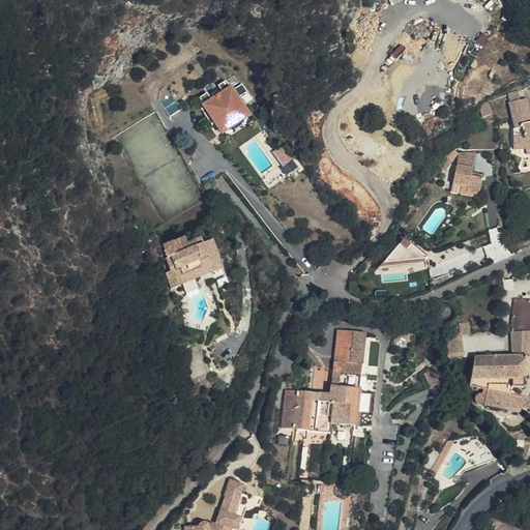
[(208,112),(204,115),(211,125),(215,123),(223,133),(248,115),(242,106),(245,104),(240,97),(248,92),(242,84),(232,90),(226,81),(218,85),(223,93),(212,100),(206,93),(200,98),(206,108),(208,112)]
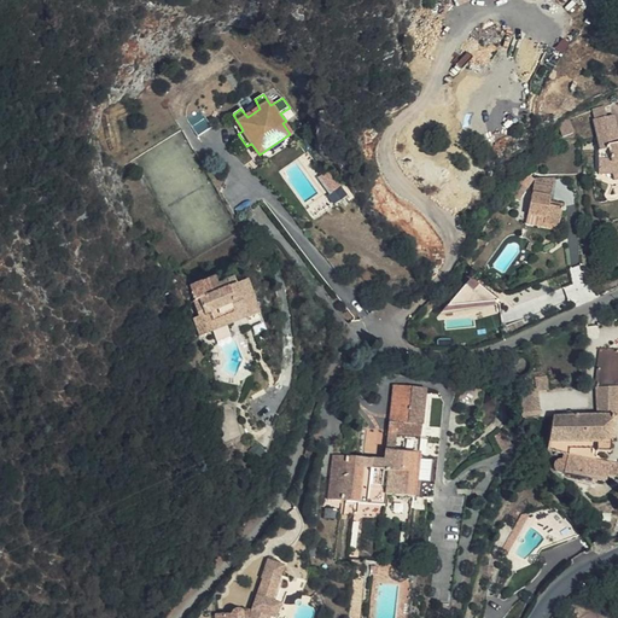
[(611,105),(594,106),(594,116),(612,115),(611,105)]
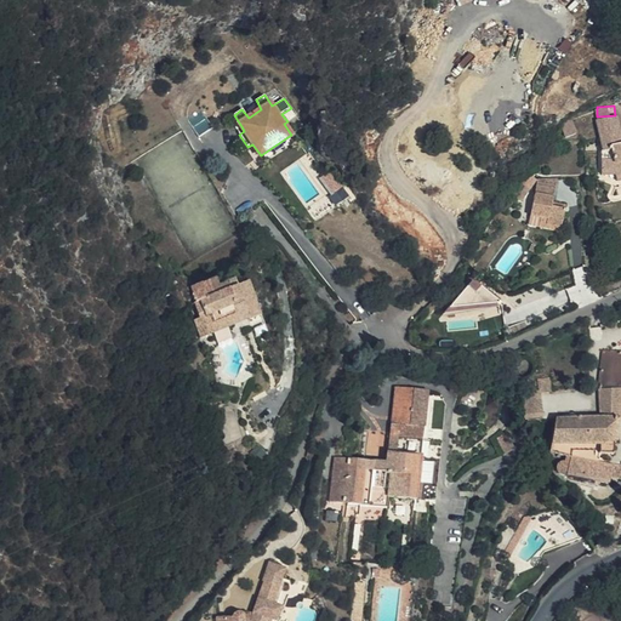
[(199,138),(214,129),(203,112),(188,121),(199,138)]
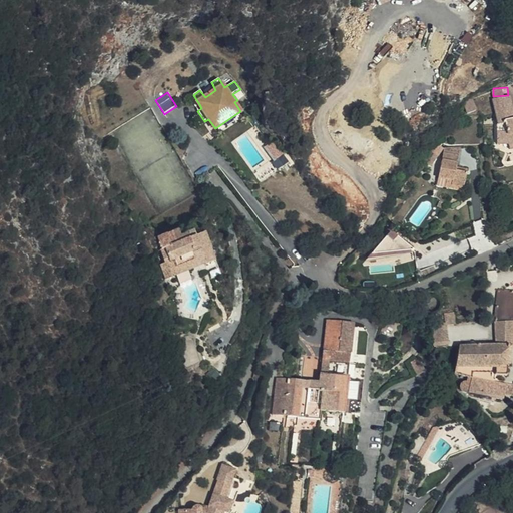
[(490,124),(491,138),(498,138),(499,143),(512,137),(512,106),(507,108),(501,95),(486,102),(494,123),(490,124)]
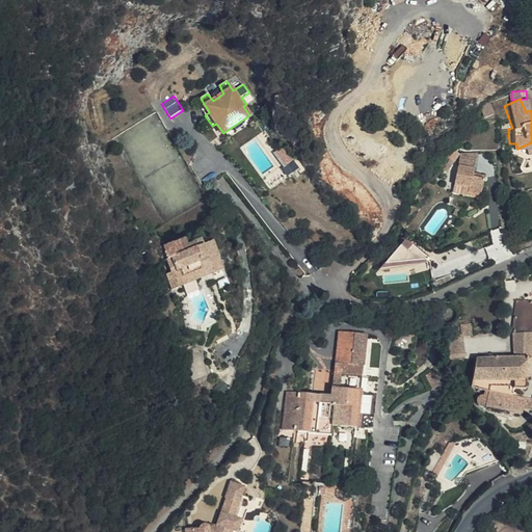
[(531,142),(517,149),(521,159),(531,155),(531,142)]
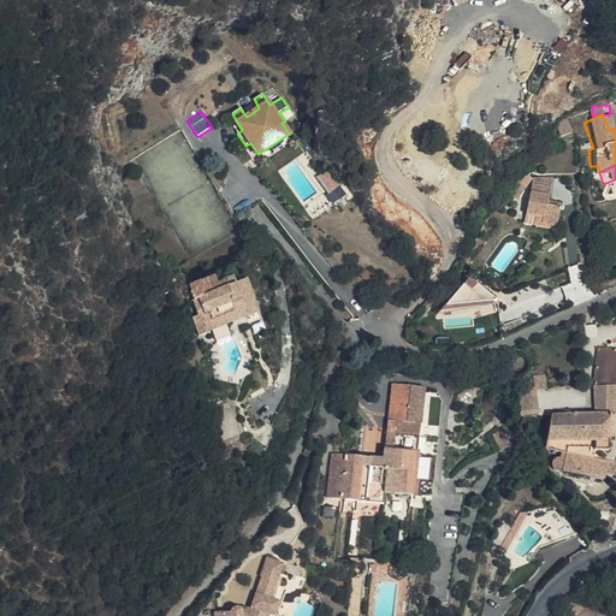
[(519,177),(507,190),(508,191),(514,195),(529,173),(523,170),(522,172),(519,177)]
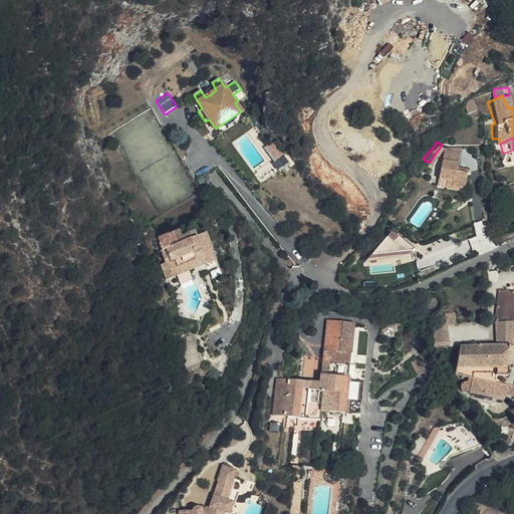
[(458,149),(443,146),(440,158),(455,162),(458,149)]
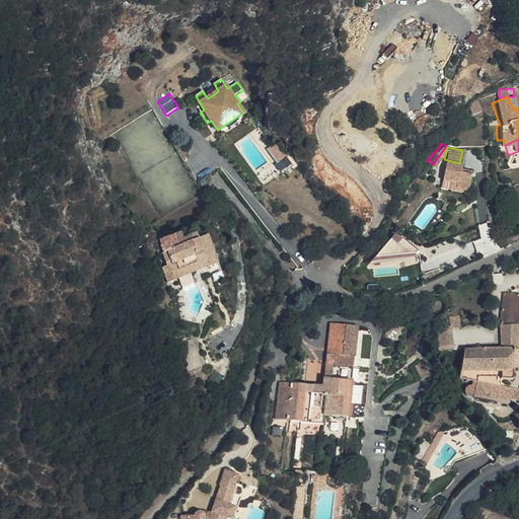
[(440,177),(448,179),(454,180),(453,186),(466,189),(469,173),(457,170),(458,166),(459,163),(444,159),(440,177)]
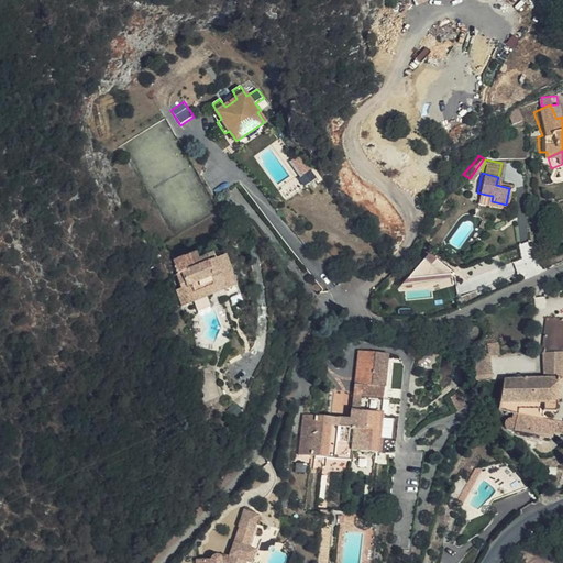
[(493,196),(486,195),(484,209),(504,213),(506,205),(492,201),(493,196)]
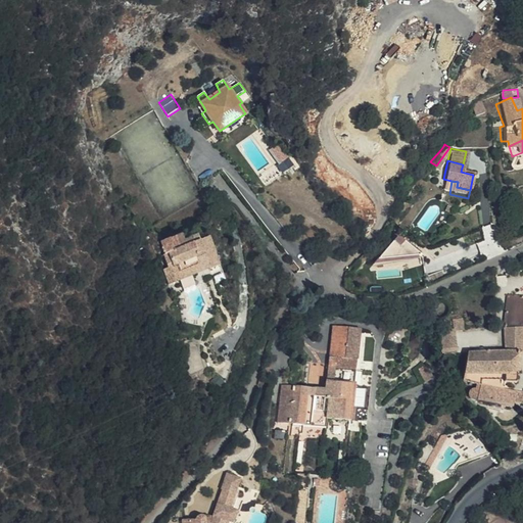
[(203,256),(209,271),(215,285),(226,281),(209,238),(200,241),(197,236),(184,240),(182,235),(159,243),(162,250),(158,251),(160,256),(157,257),(161,268),(167,267),(168,269),(162,270),(169,285),(186,279),(185,275),(199,270),(195,258),(203,256)]
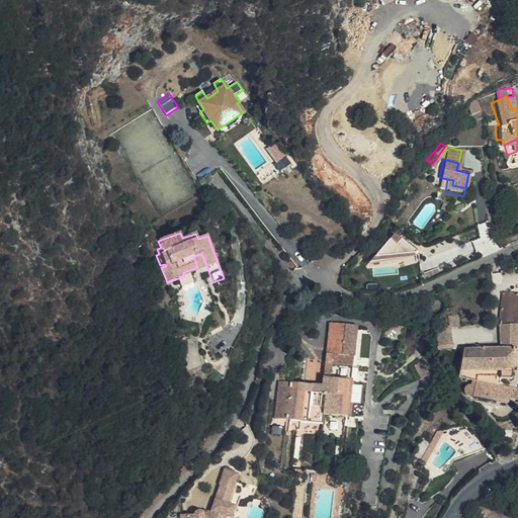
[(390,270),(401,257),(410,264),(420,253),(395,233),(374,257),(390,270)]
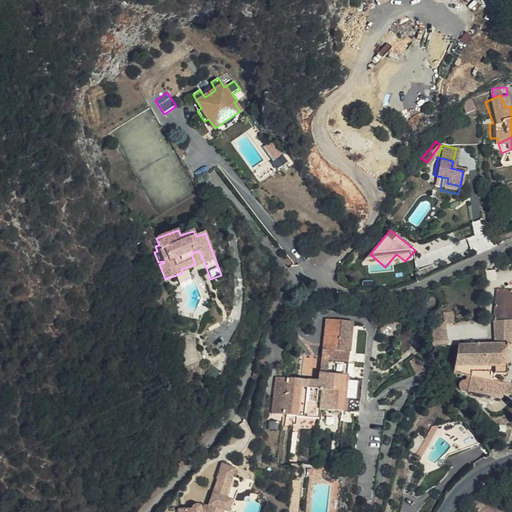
[(196,268),(205,265),(199,251),(191,253),(195,264),(196,268)]
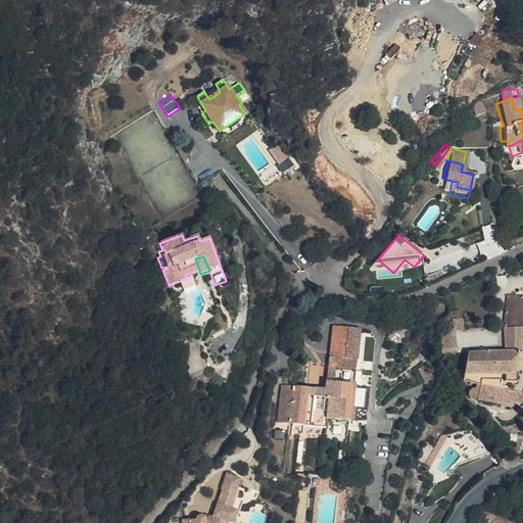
[(186,279),(200,274),(199,270),(185,275),(186,279)]
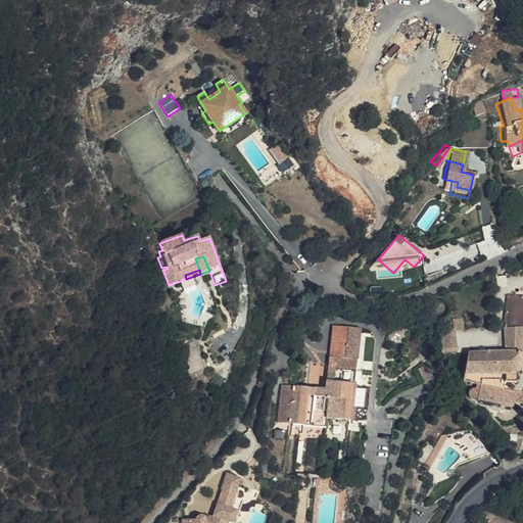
[(464,371),(464,381),(482,385),(483,380),(509,379),(509,382),(518,383),(520,369),(522,353),(522,352),(522,351),(522,295),(509,295),(507,327),(508,351),(468,353),(464,371)]
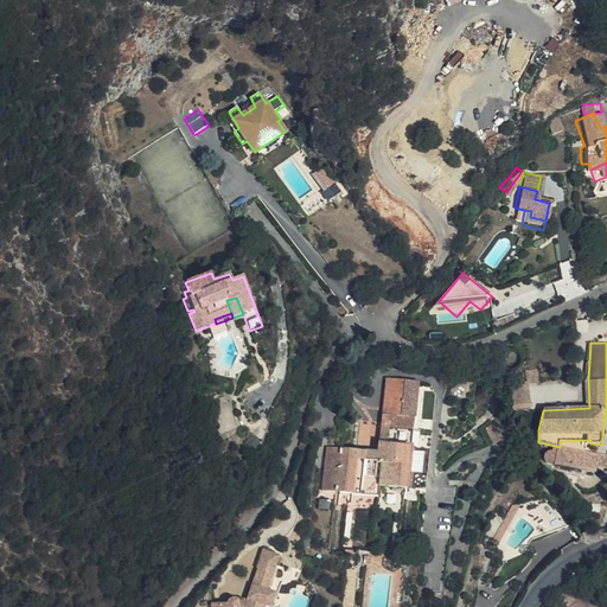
[(538,382),(537,370),(525,370),(528,383),(538,382)]
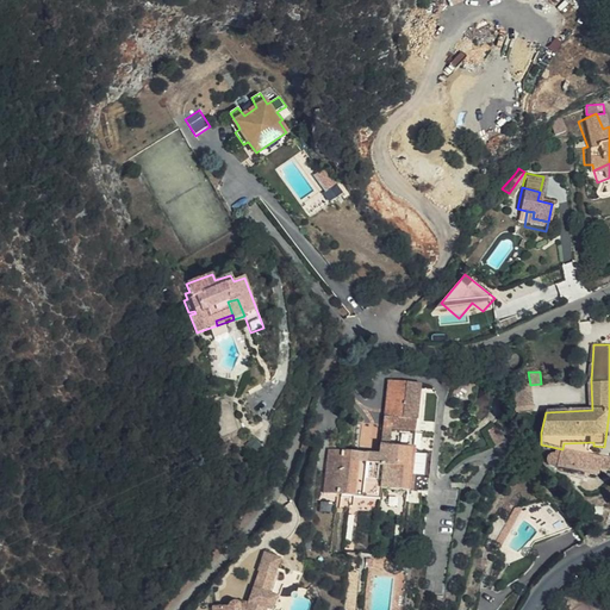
[(408,384),(390,381),(386,418),(404,419),(408,384)]
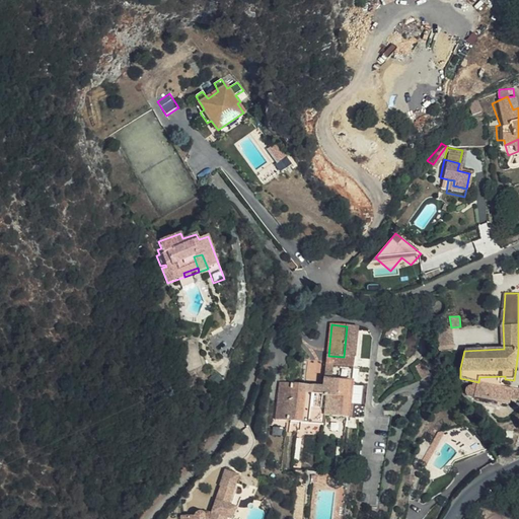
[(359,327),(347,326),(344,357),(328,356),(324,387),(280,382),(276,420),(324,425),(325,417),(349,420),(359,327)]
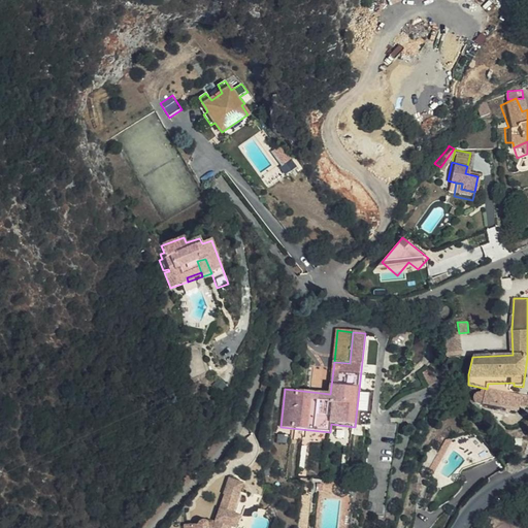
[(431,367),(422,373),(430,387),(439,382),(431,367)]
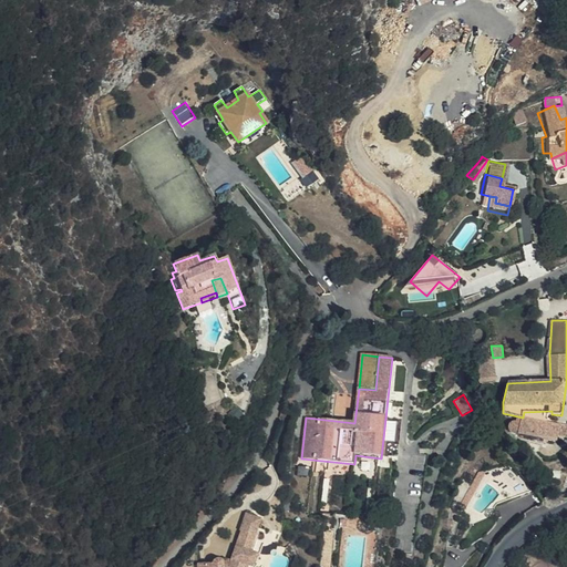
[(566,434),(566,425),(523,418),(522,422),(518,421),(515,422),(513,424),(512,429),(514,432),(517,433),(556,441),(557,436),(566,437),(566,434)]
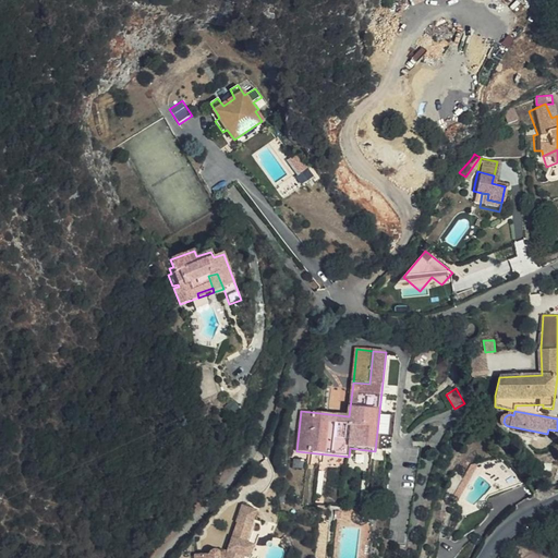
[(428,443),(414,440),(411,462),(420,464),(422,449),(427,450),(428,443)]
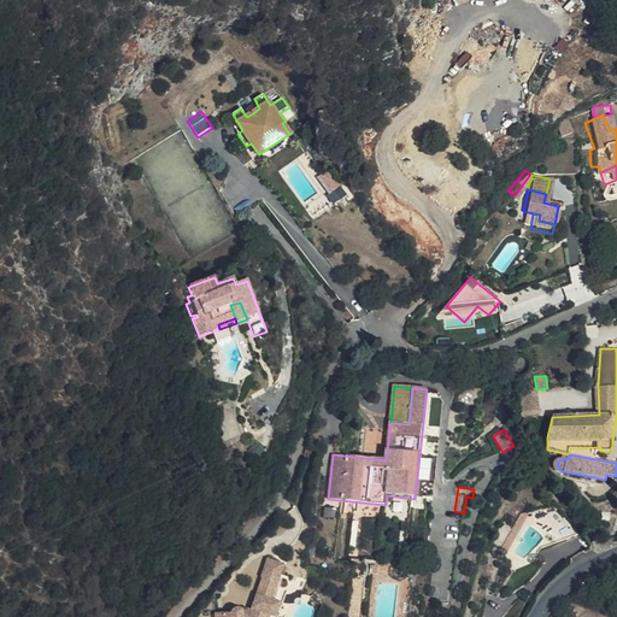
[(360,522),(350,521),(347,547),(357,548),(360,522)]
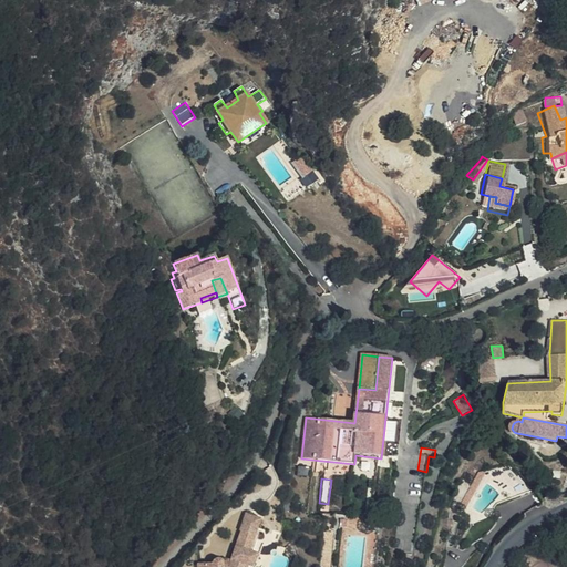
[(466,503),(474,490),(473,490),(474,486),(468,482),(460,497),(466,503)]
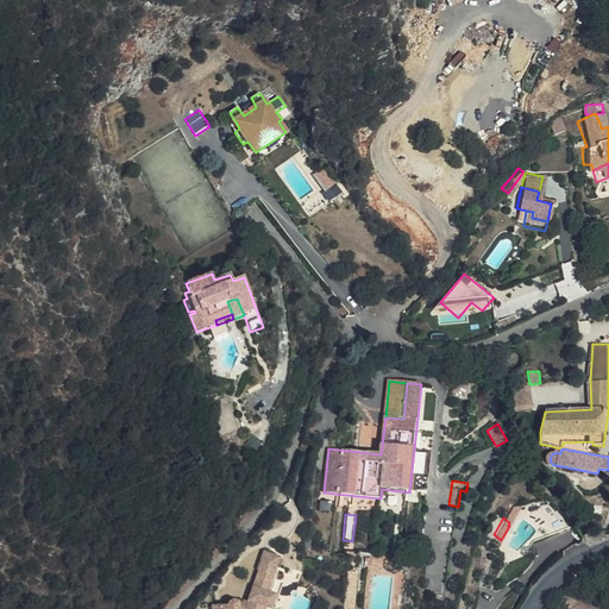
[(252,608),(246,608),(246,606),(246,604),(245,604),(244,603),(243,603),(242,603),(240,602),(239,603),(238,603),(237,604),(237,606),(236,606),(236,607),(236,608),(234,608),(275,608),(276,608),(280,592),(287,570),(283,569),(287,557),(270,552),(265,570),(267,571),(257,602),(259,607),(252,608)]
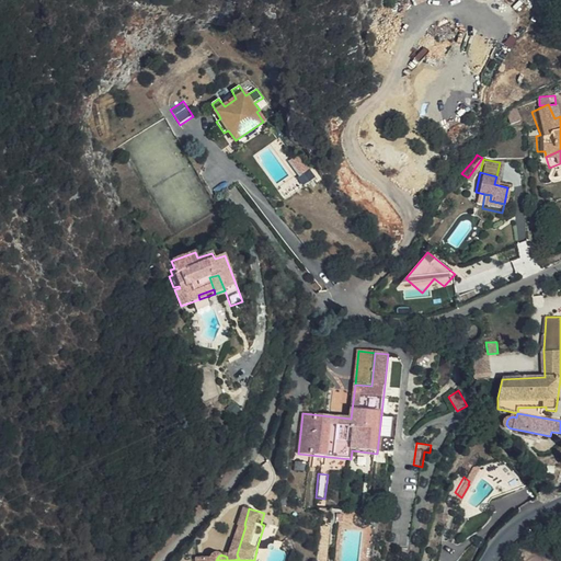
[(347,517),(346,527),(366,530),(361,560),(369,560),(374,526),(358,524),(358,519),(347,517)]
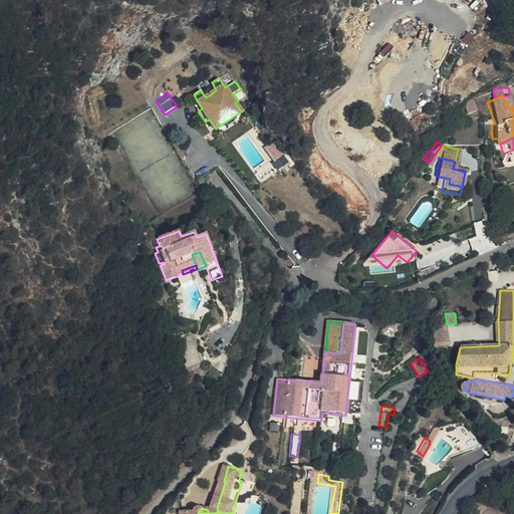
[(299,513),(302,484),(294,483),(290,513),(299,513)]
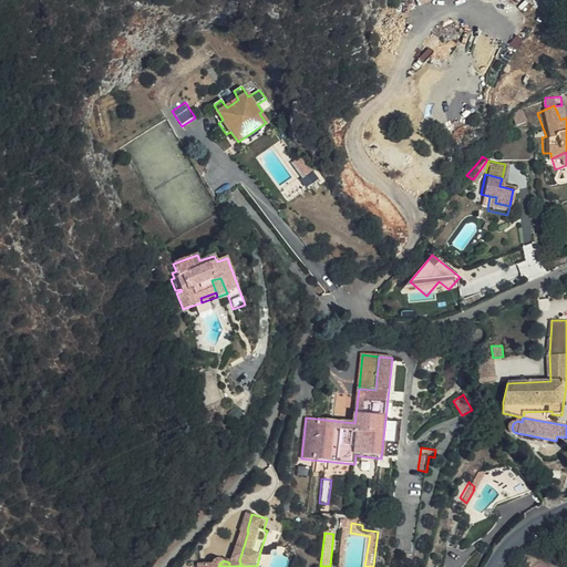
[(266,554),(260,552),(257,566),(263,566),(266,554)]
